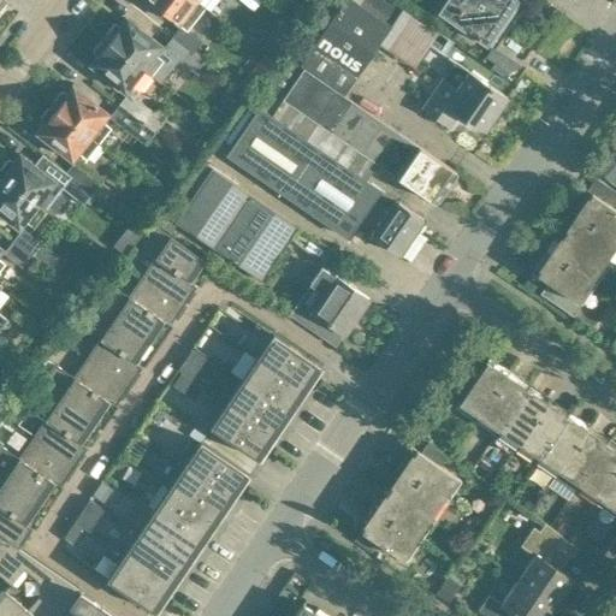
[(203,9),(193,0),(146,0),(179,27),(172,36),(202,60),(206,54),(197,47),(203,40),(188,28),(203,9)]
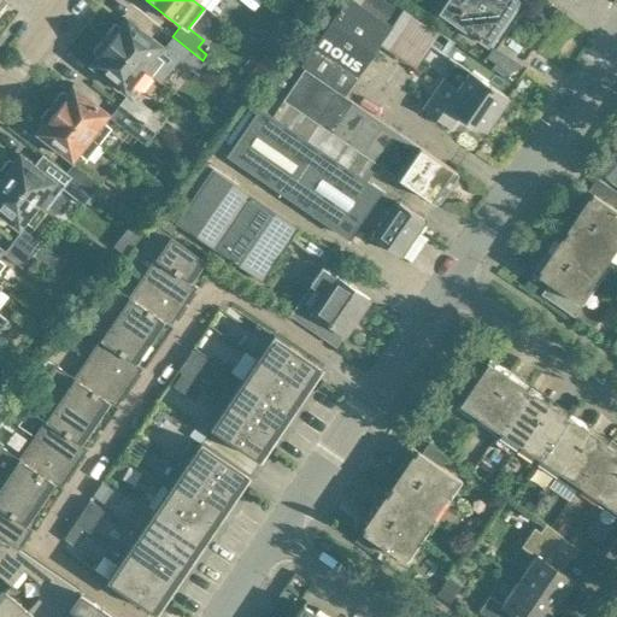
[(344,94),(380,42),(391,25),(353,0),(344,0),(300,64),(344,94)]
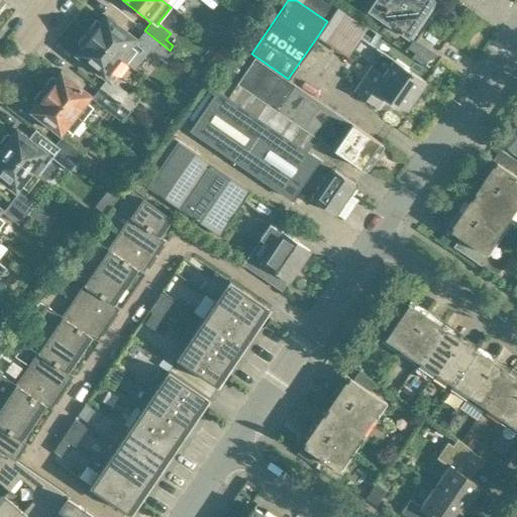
[(438,4),(431,0),(374,0),(368,9),(414,40),(438,4)]
